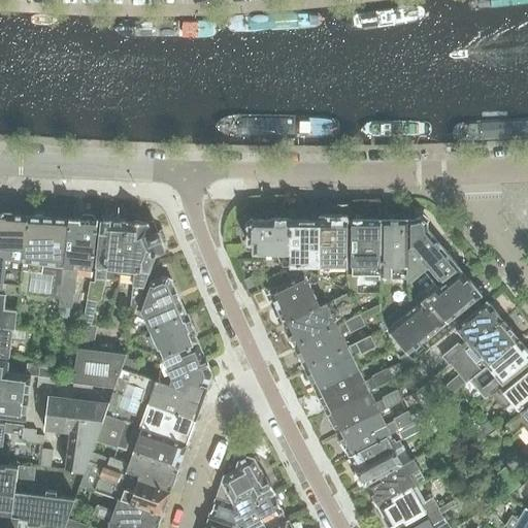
[(527,0),(500,0),(502,11),(527,8),(527,0)]
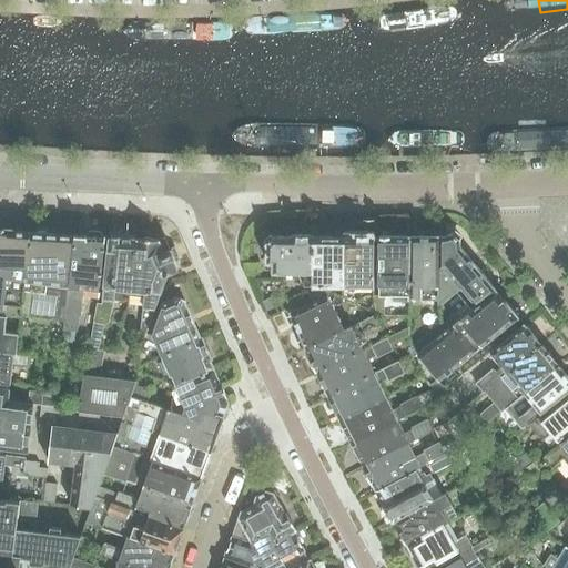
[(452,1),(386,9),(388,31),(455,22),(452,1)]
